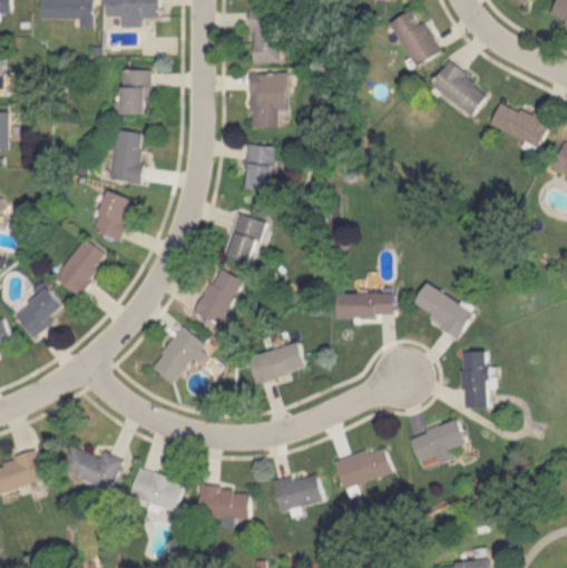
[(0,0),(9,0),(9,10),(0,9),(0,0)]
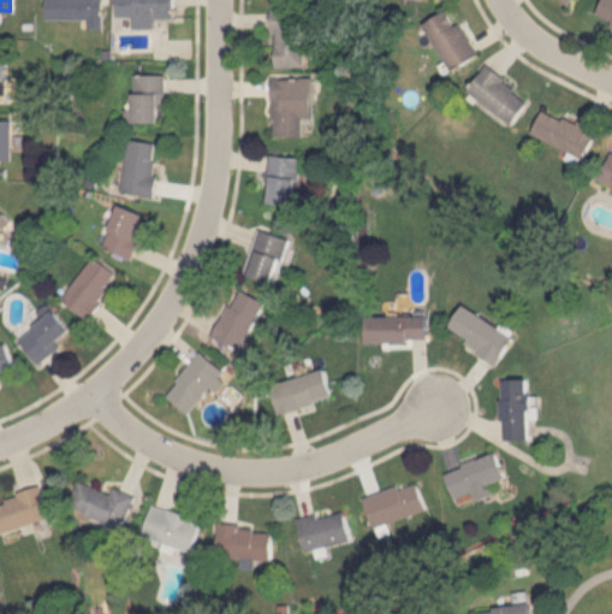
[(40,0),(96,0),(97,24),(85,25),(85,17),(41,18),(40,0)]
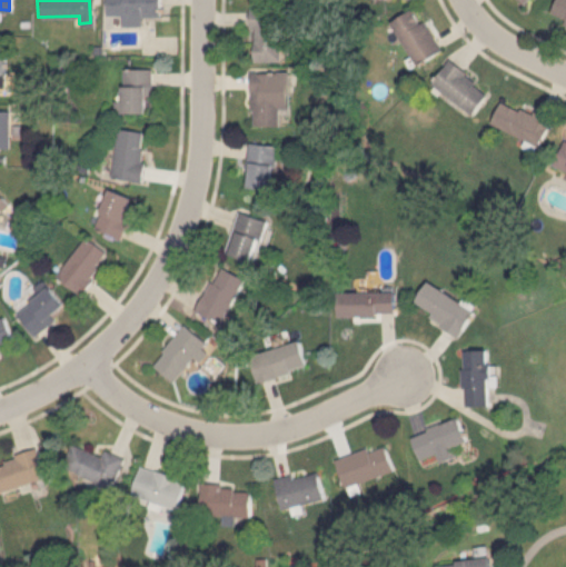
[(107,0),(152,0),(154,15),(140,16),(140,23),(121,25),(120,11),(107,12),(107,0)]
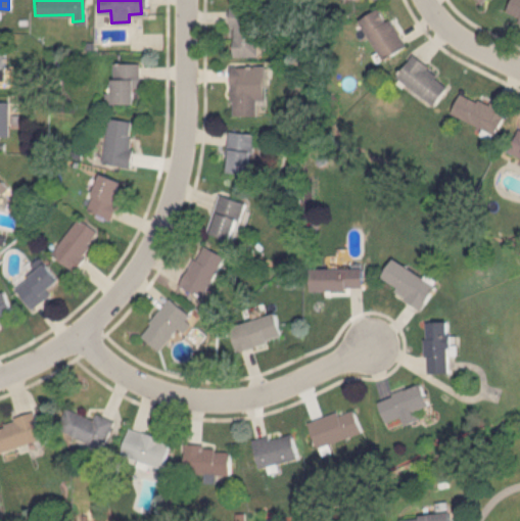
[(519,24),(519,0),(510,0),(503,16),(519,24)]
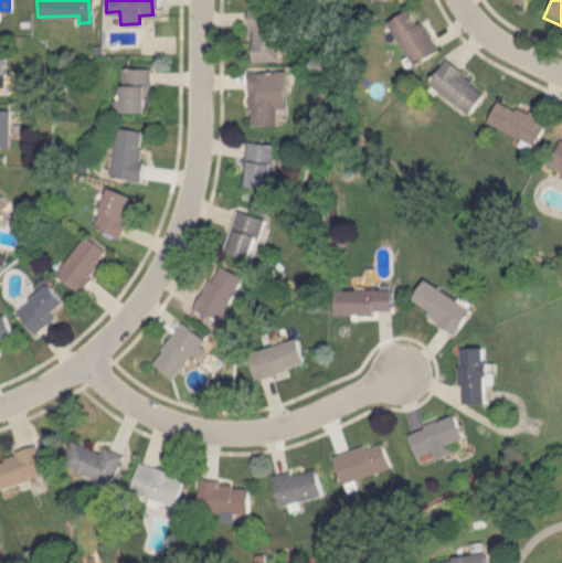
[(248,4),(248,51),(276,51),(275,4),(248,4)]
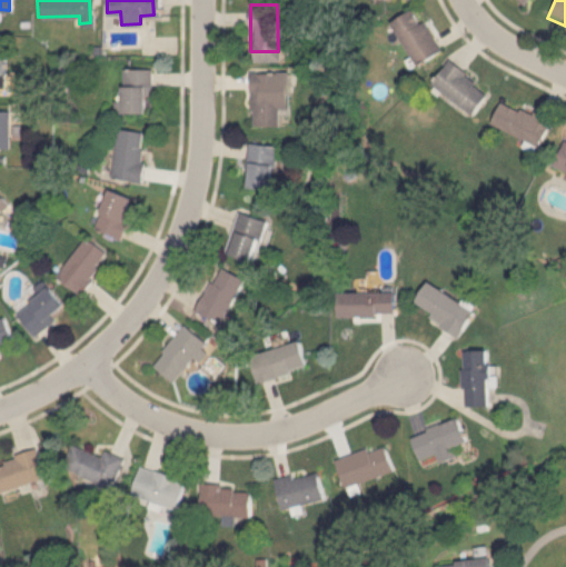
[(442,49),(416,66),(389,23),(410,9),(419,22),(424,20),(442,49)]
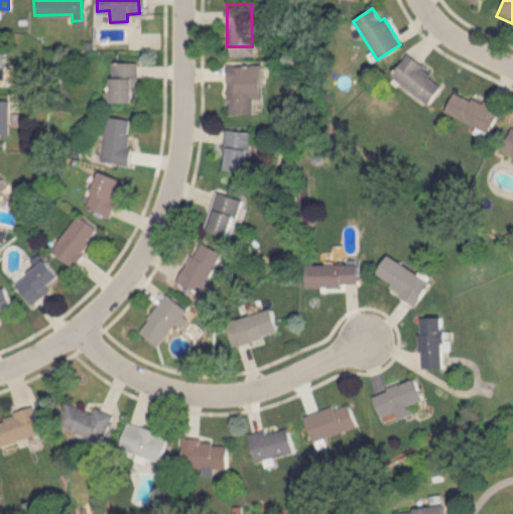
[(425,106),(442,86),(408,56),(391,76),(425,106)]
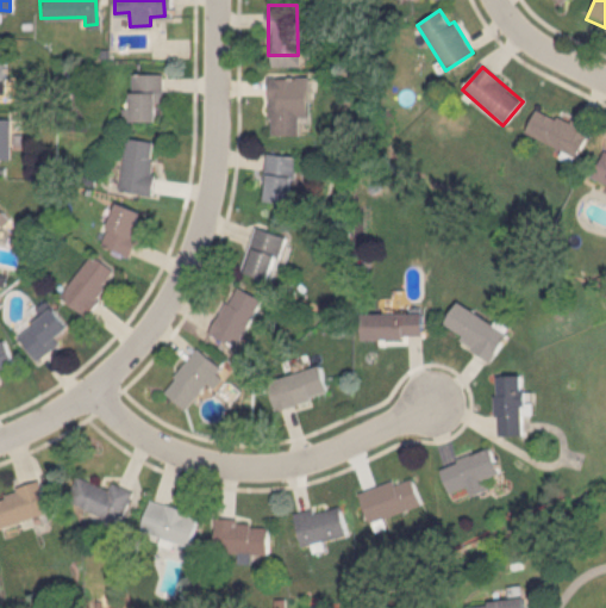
[(127,74),(125,123),(151,124),(152,99),(158,99),(160,75),(127,74)]
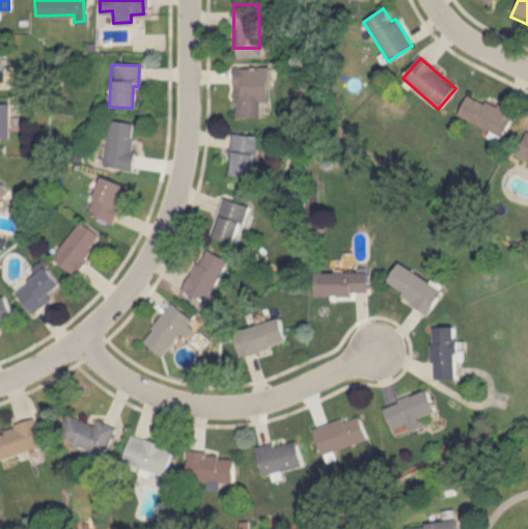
[(233,66),(268,68),(265,120),(230,118),(233,66)]
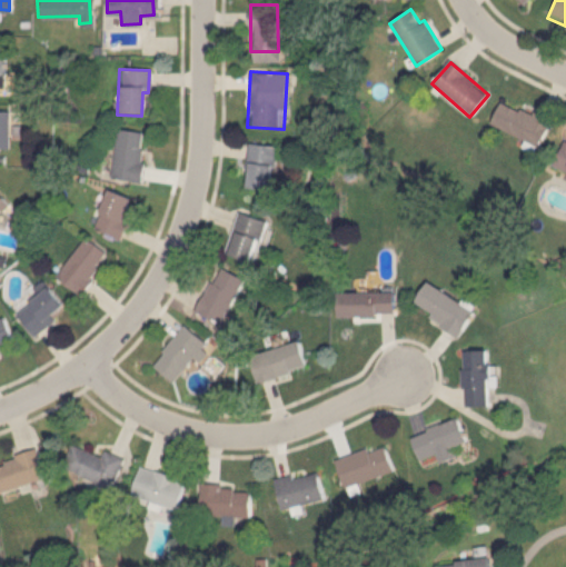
[(540,147),(549,120),(499,103),(490,130),(540,147)]
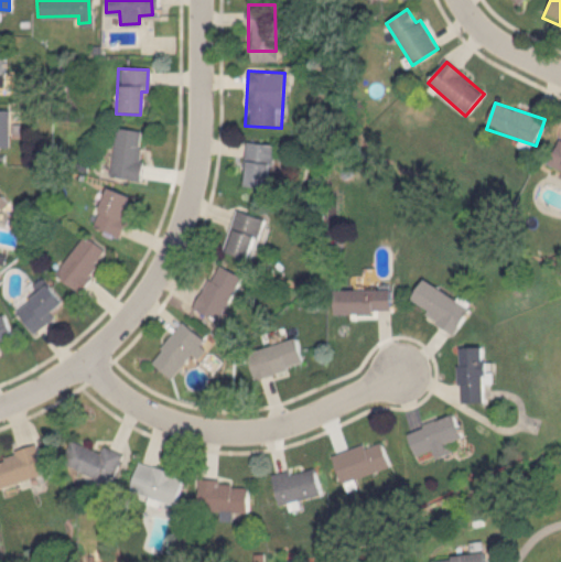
[(111,127),(140,131),(132,177),(104,173),(111,127)]
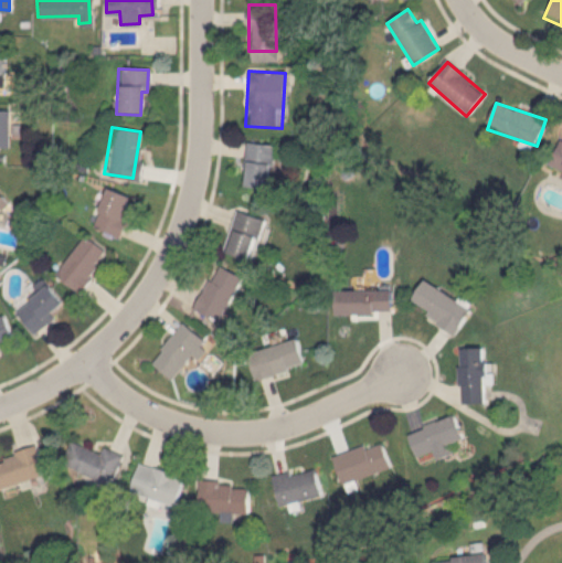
[(243,142),(273,148),(264,195),(234,190),(243,142)]
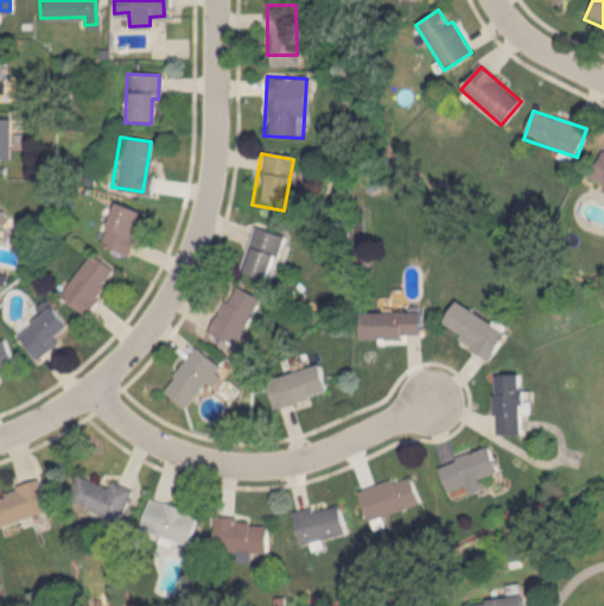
[(603,155),(602,153),(590,180),(603,185),(603,155)]
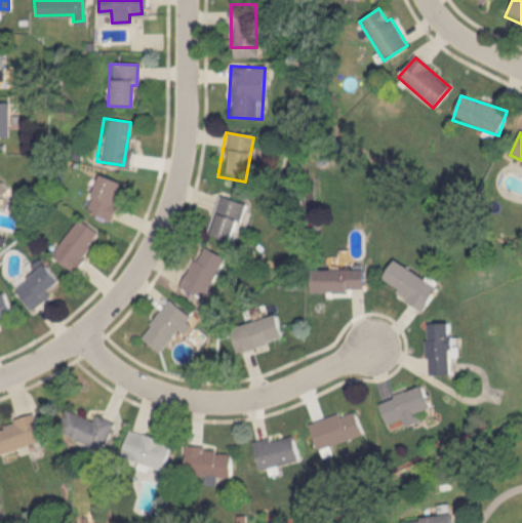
[(96,175),(118,184),(105,217),(83,209),(96,175)]
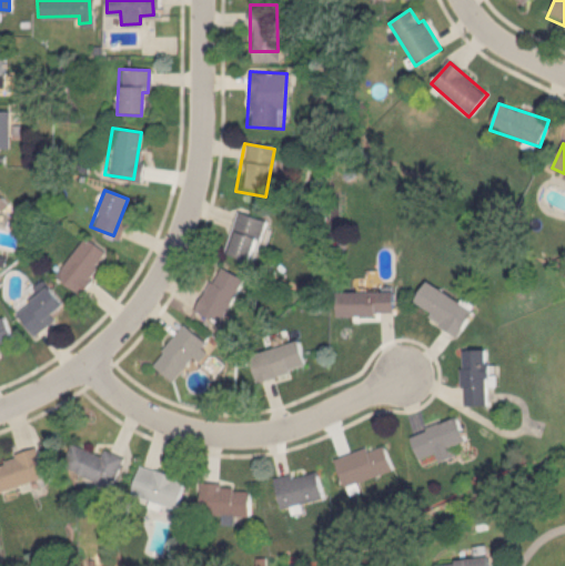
[(235,213),(221,264),(246,272),(262,220),(235,213)]
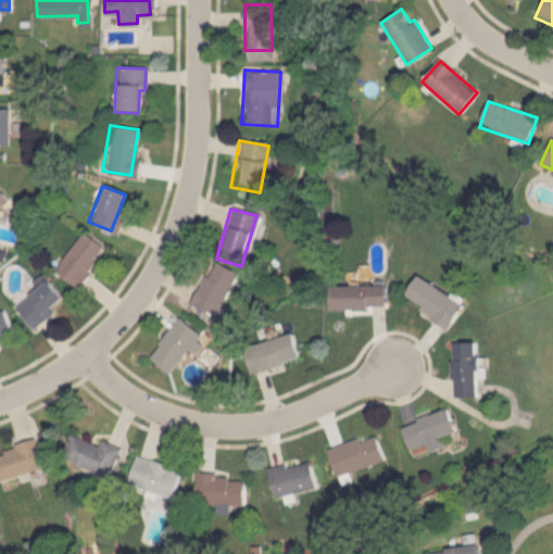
[(82,230),(103,247),(75,286),(53,269),(82,230)]
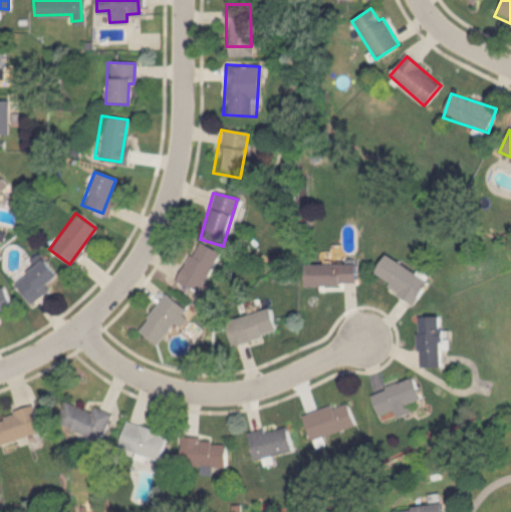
[(195,244),(216,256),(196,291),(175,280),(195,244)]
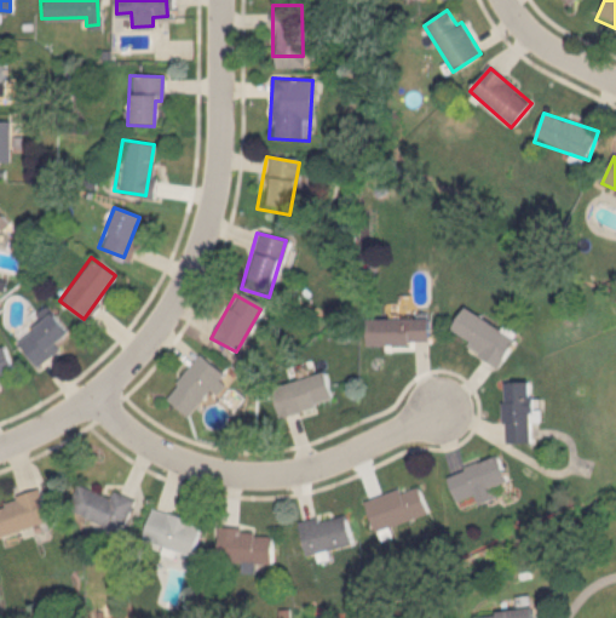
[(462,308),(512,343),(495,366),(445,331),(462,308)]
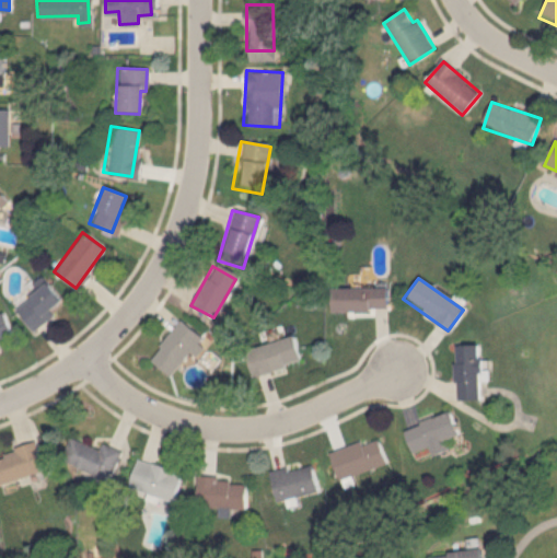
[(18,304),(32,326),(66,306),(51,283),(18,304)]
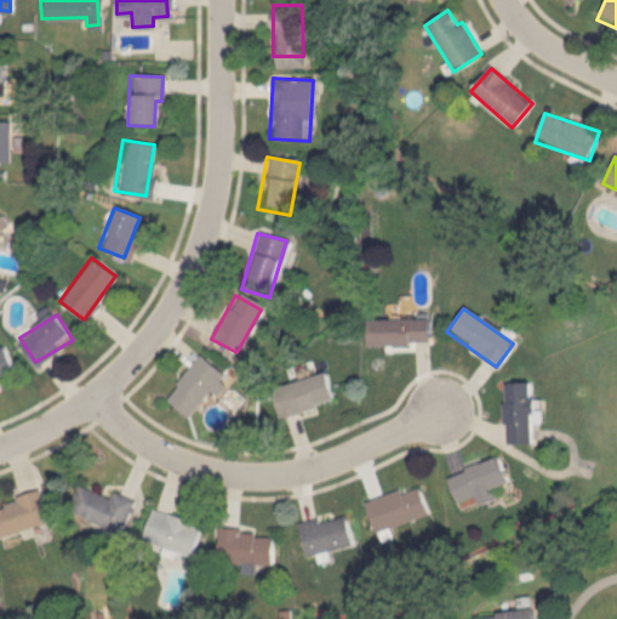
[(360,319),(360,346),(429,344),(428,316),(360,319)]
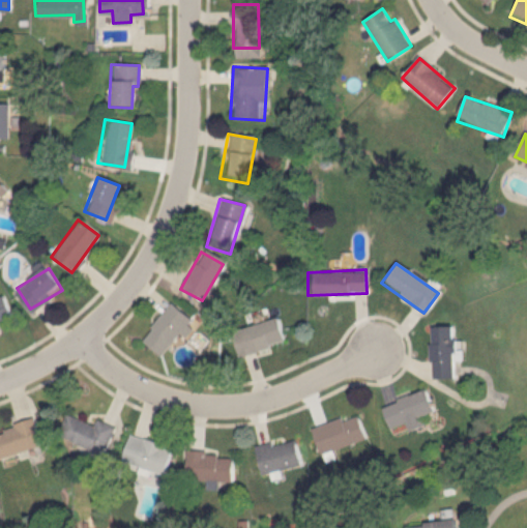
[(0,316),(9,313),(1,293),(0,293),(0,316)]
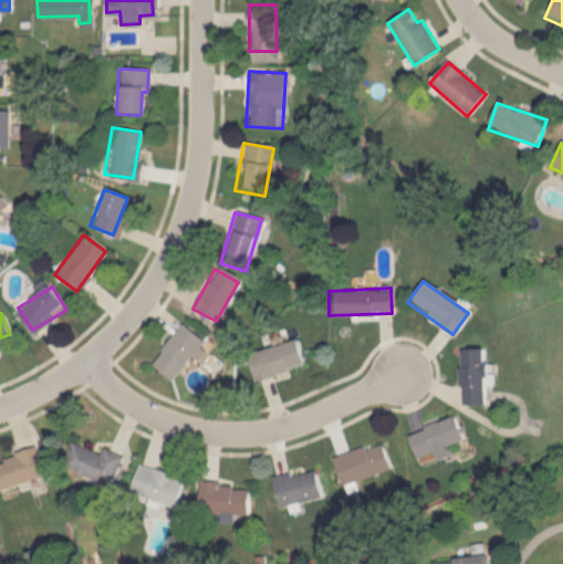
[(180,324),(200,343),(167,379),(147,361),(180,324)]
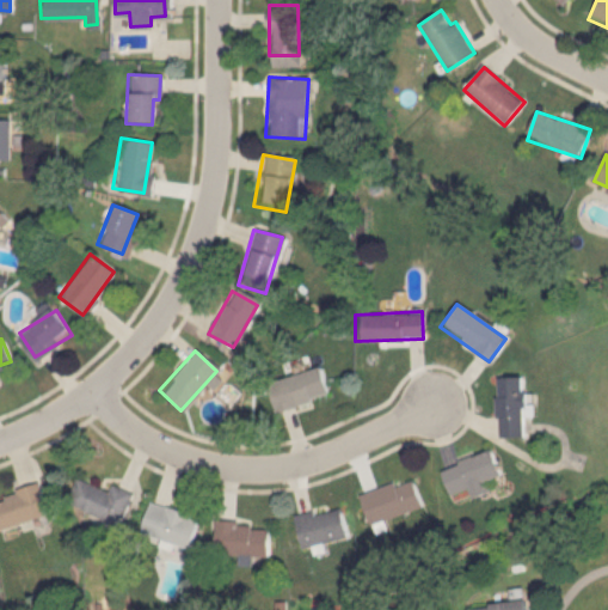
[(258,390),(266,414),(326,394),(318,368),(258,390)]
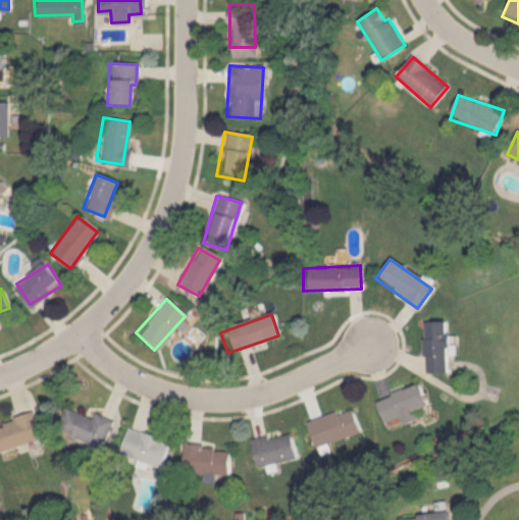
[(422,323),(443,321),(447,372),(426,373),(422,323)]
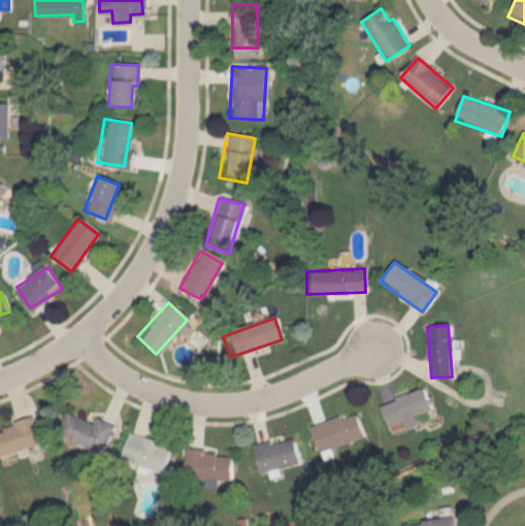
[(379,404),(388,428),(431,412),(422,388),(379,404)]
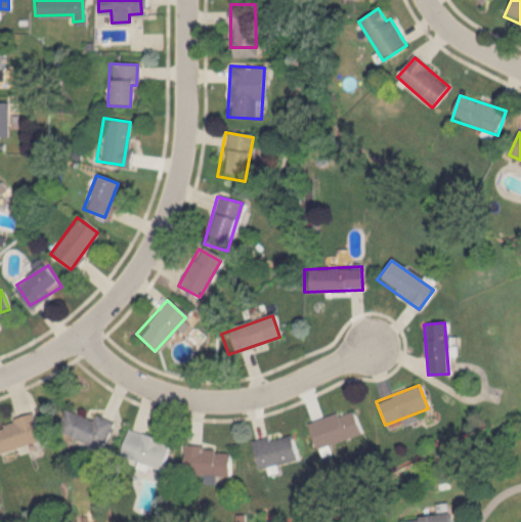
[(307,425),(350,408),(360,432),(316,449),(307,425)]
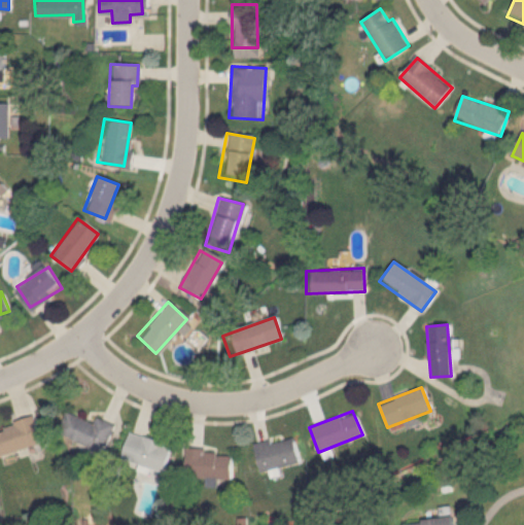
[(113,421),(101,453),(59,435),(68,413),(92,422),(95,414),(113,421)]
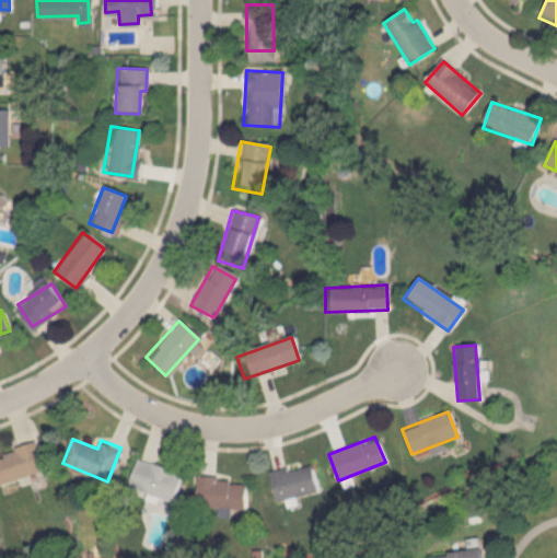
[(0,484),(42,471),(33,446),(0,457),(0,484)]
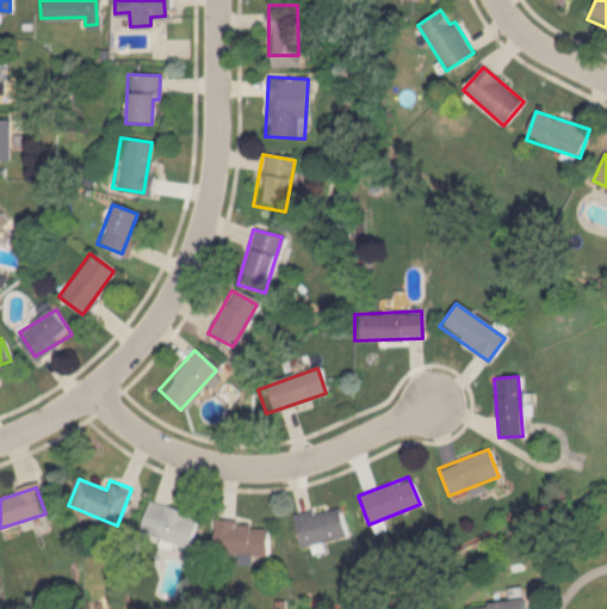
[(147,503),(197,520),(186,552),(137,535),(147,503)]
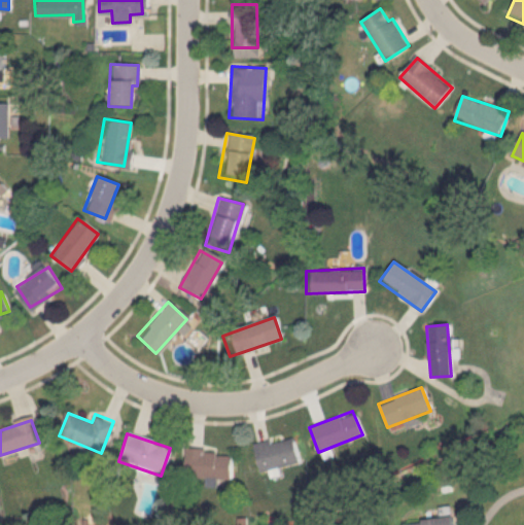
[(251,446),(290,435),(297,459),(257,469),(251,446)]
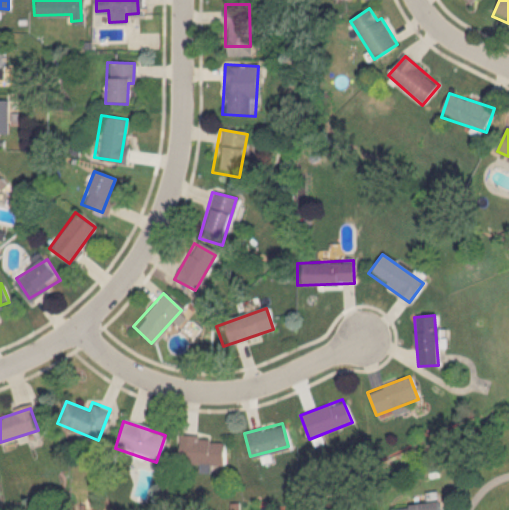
[(180,437),(178,463),(222,467),(224,440),(180,437)]
